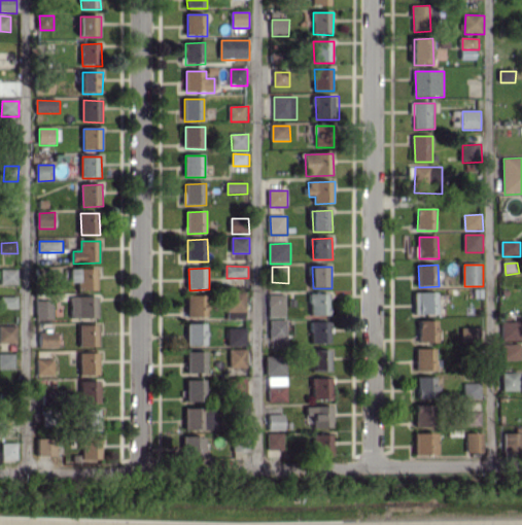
[(20,270),(3,271),(3,286),(20,285),(20,270)]
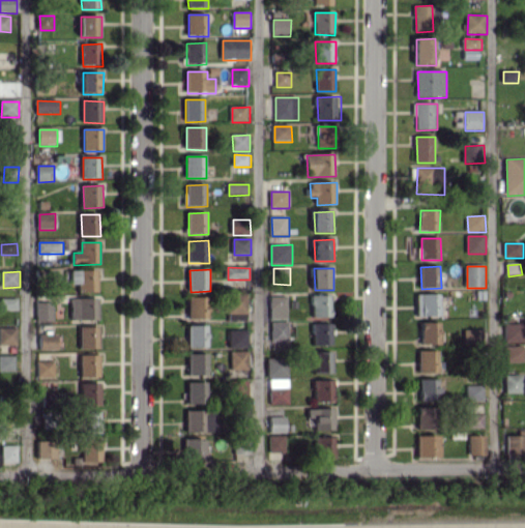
[(99,271),(73,271),(73,285),(81,285),(81,293),(99,293),(99,271)]
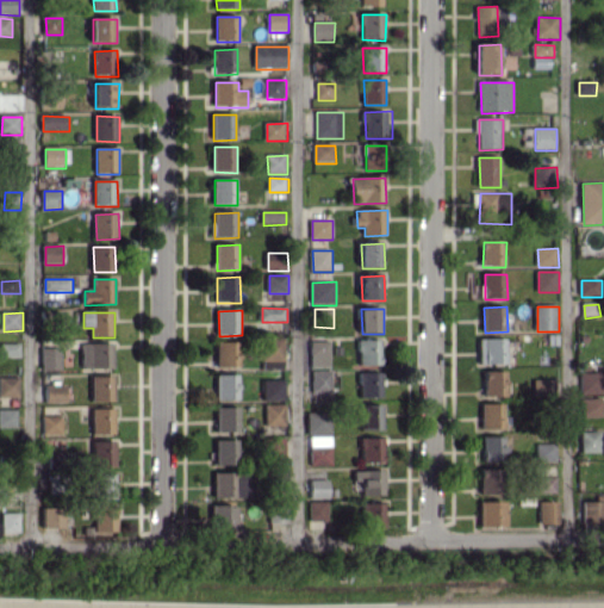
[(509,365),(508,339),(481,340),(483,365),(509,365)]
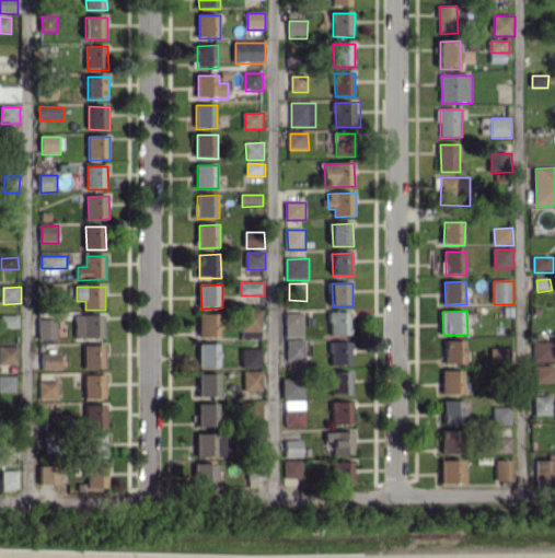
[(264,313),(242,313),(242,340),(264,340),(264,313)]
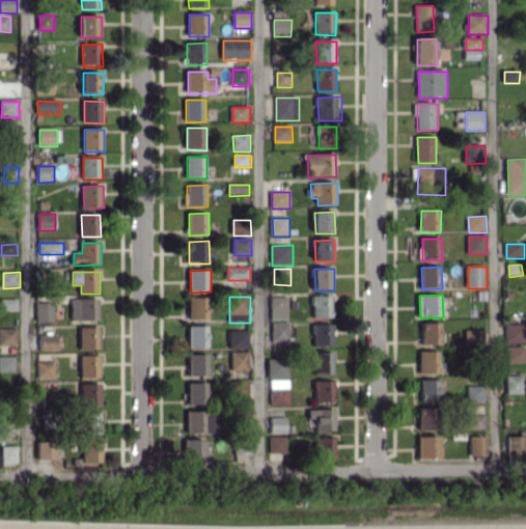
[(334,297),(314,297),(314,318),(334,318),(334,297)]
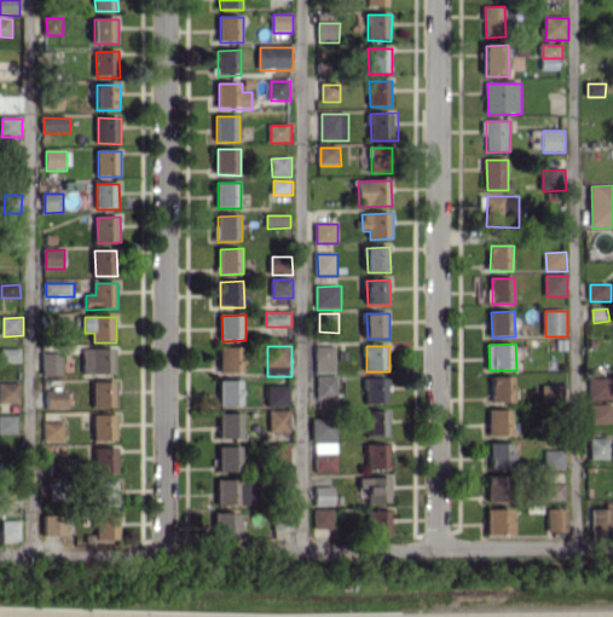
[(318,374),(339,374),(337,347),(317,347),(318,374)]
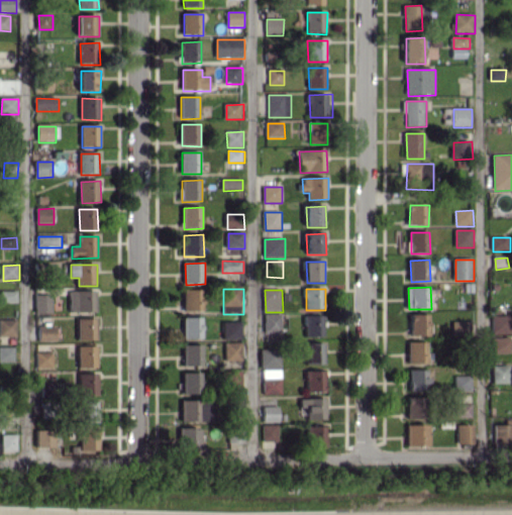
[(186,291),(185,311),(204,312),(205,291),(186,291)]
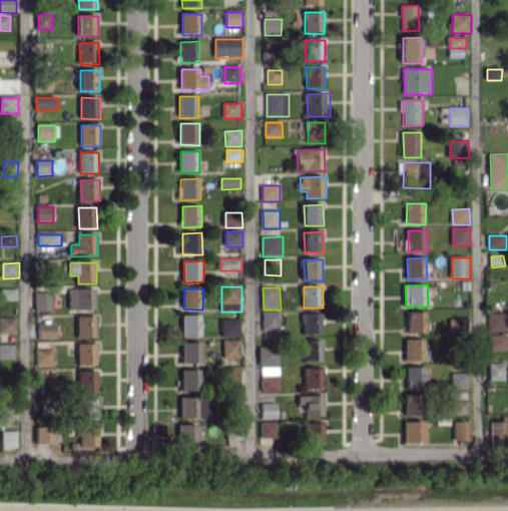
[(19,291),(2,290),(2,301),(18,302),(19,291)]
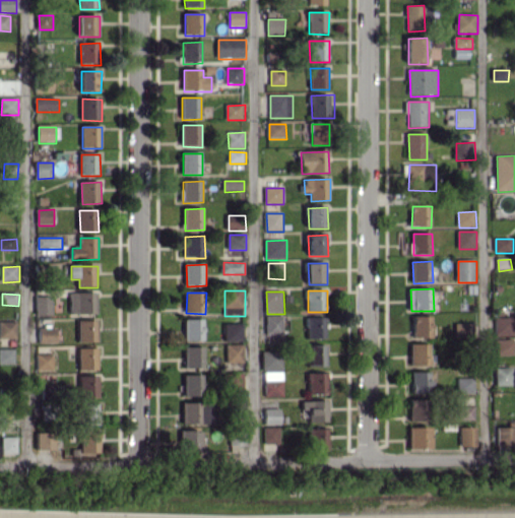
[(72,316),(99,315),(98,294),(71,295),(72,316)]
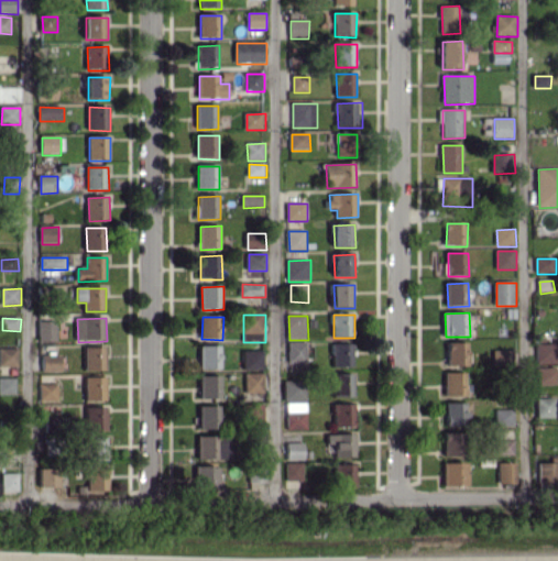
[(58,342),(57,322),(40,322),(40,342),(58,342)]
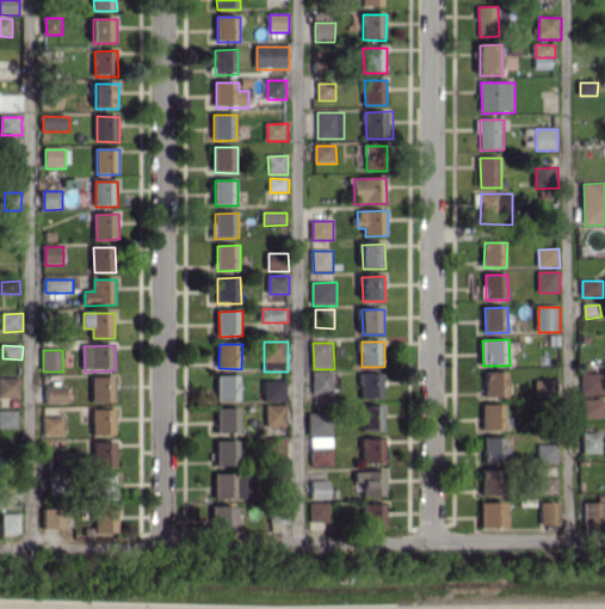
[(334,395),(335,373),(315,373),(315,395),(334,395)]
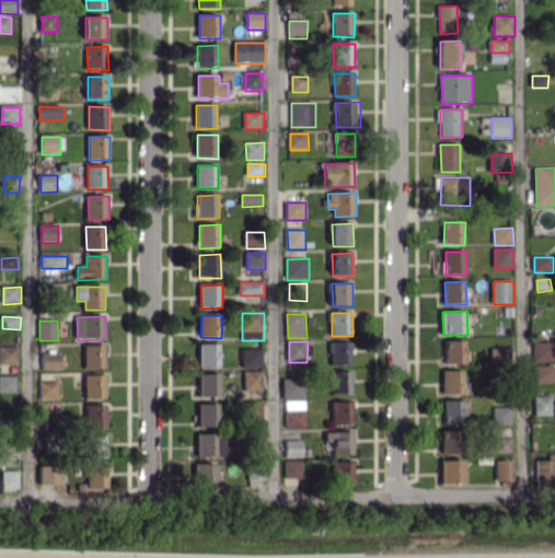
[(467,341),(447,341),(447,364),(467,364),(467,341)]
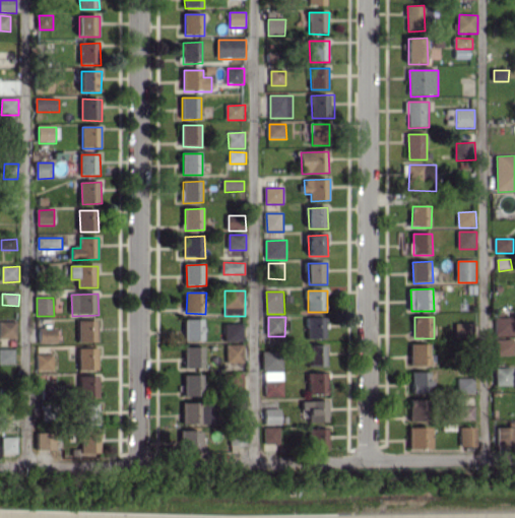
[(327,318),(308,319),(309,340),(327,339),(327,318)]
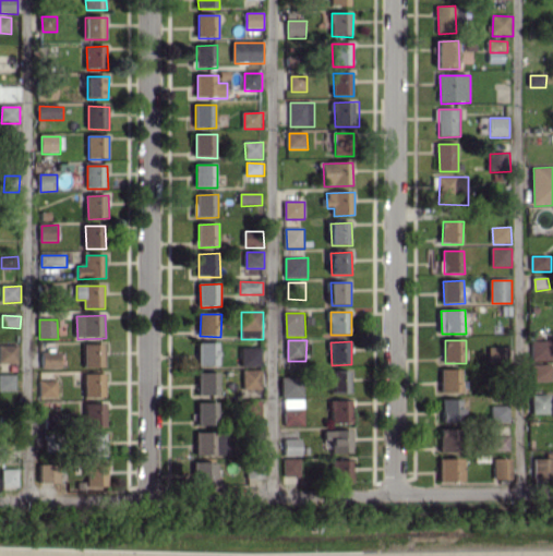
[(220,343),(200,343),(201,367),(221,366),(220,343)]
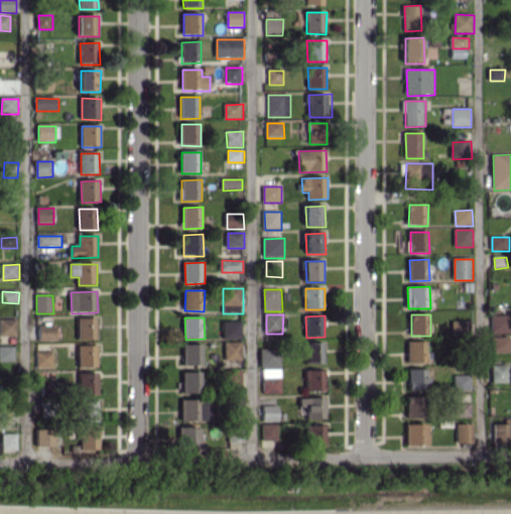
[(98,318),(79,318),(80,341),(98,340),(98,318)]
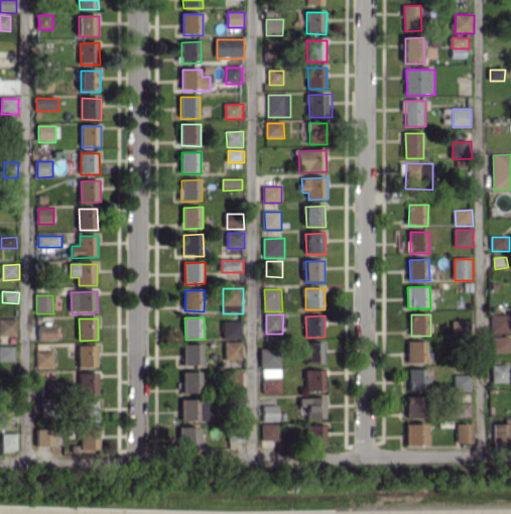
[(0,337),(18,337),(18,319),(0,319),(0,337)]
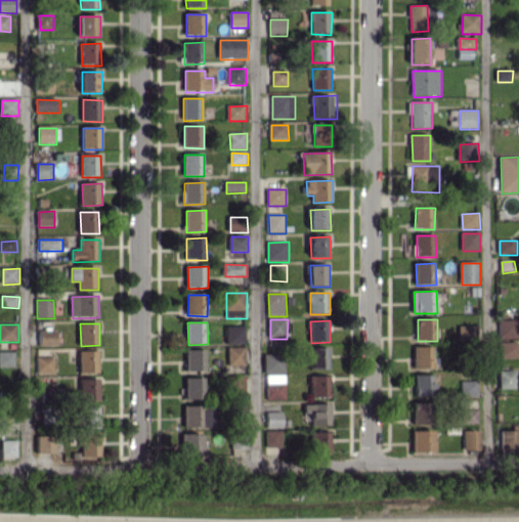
[(228,346),(247,345),(247,327),(228,328),(228,346)]
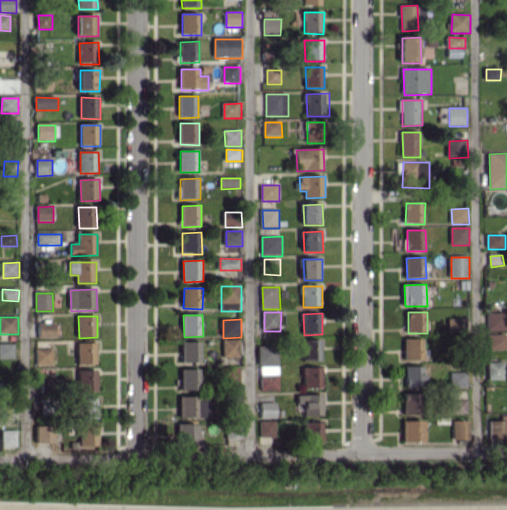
[(468,332),(468,319),(450,319),(450,331),(468,332)]
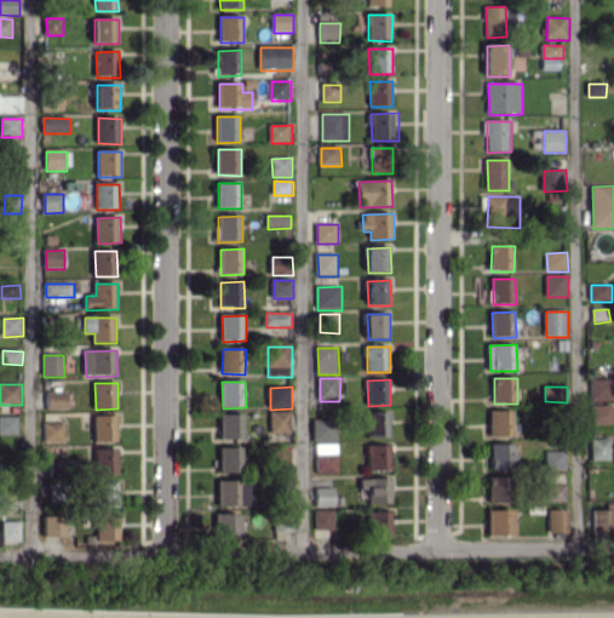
[(69,410),(69,392),(49,392),(49,411),(69,410)]
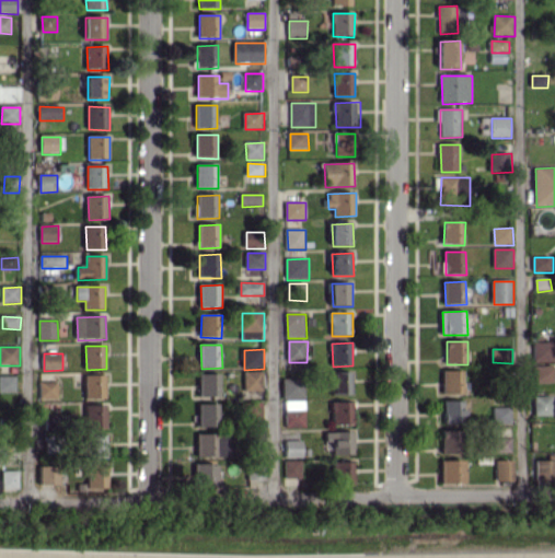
[(535,367),(536,384),(554,384),(554,367),(535,367)]
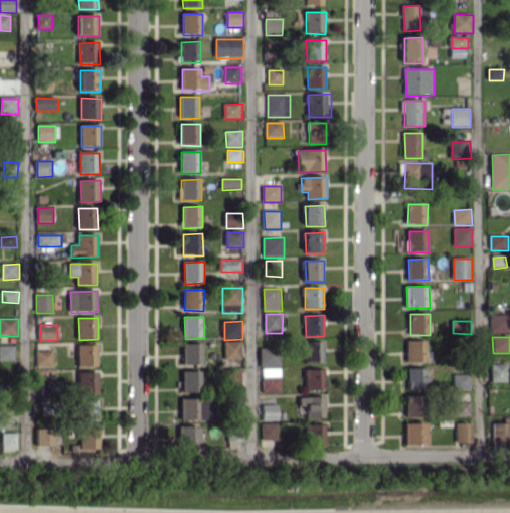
[(428,363),(428,342),(408,341),(408,363),(428,363)]
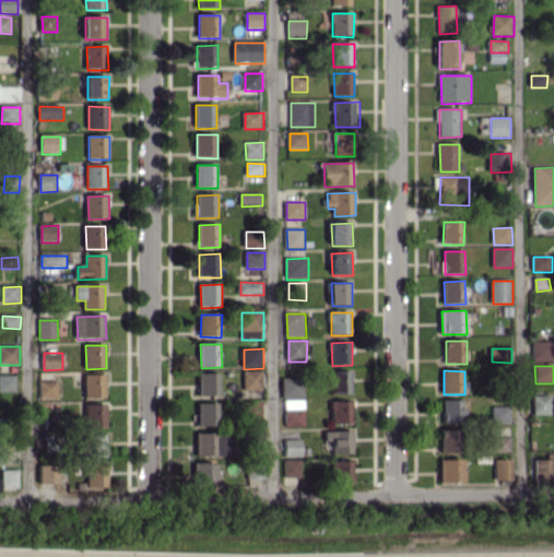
[(263,371),(245,372),(246,391),(264,391),(263,371)]
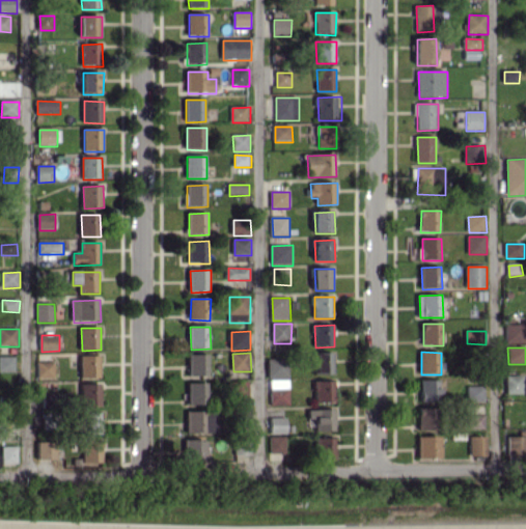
[(316,354),(316,376),(335,376),(336,354),(316,354)]
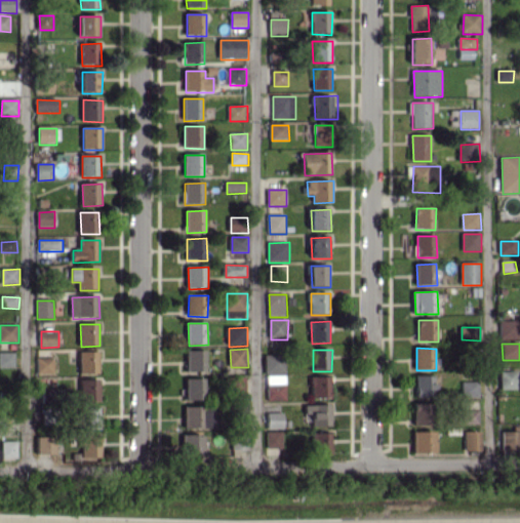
[(208,351),(188,352),(188,373),(208,373),(208,351)]
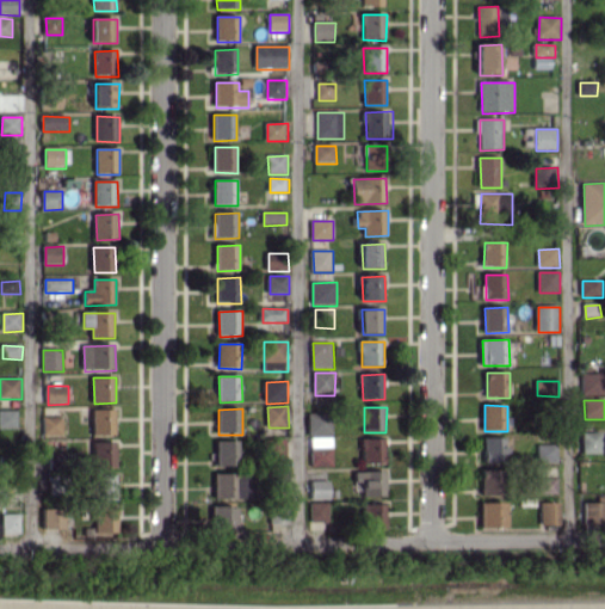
[(0,429),(19,430),(19,412),(0,411),(0,429)]
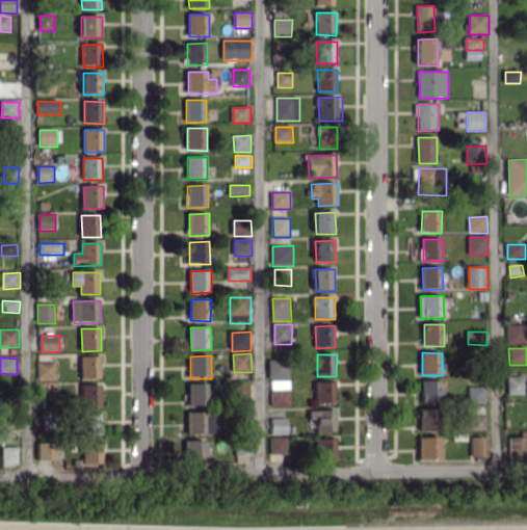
[(82,379),(102,379),(102,358),(82,358),(82,379)]
